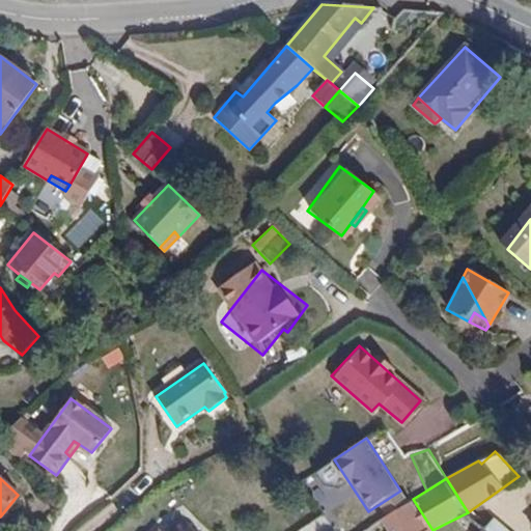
[(391,530),(430,530),(432,530),(413,499),(385,519),(391,530)]
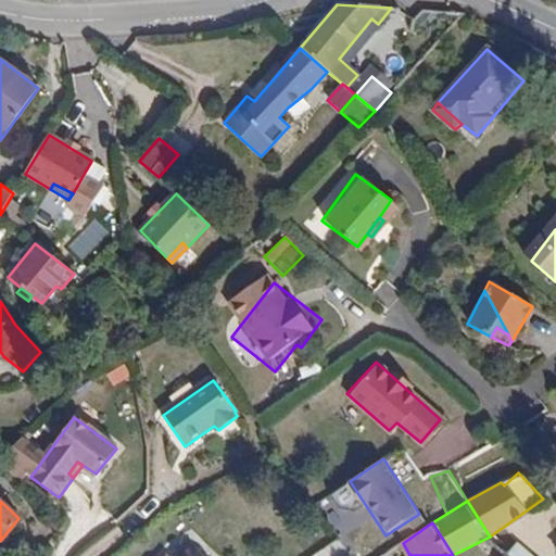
[(505,552),(508,554),(510,555),(530,555),(515,543),(505,552)]
